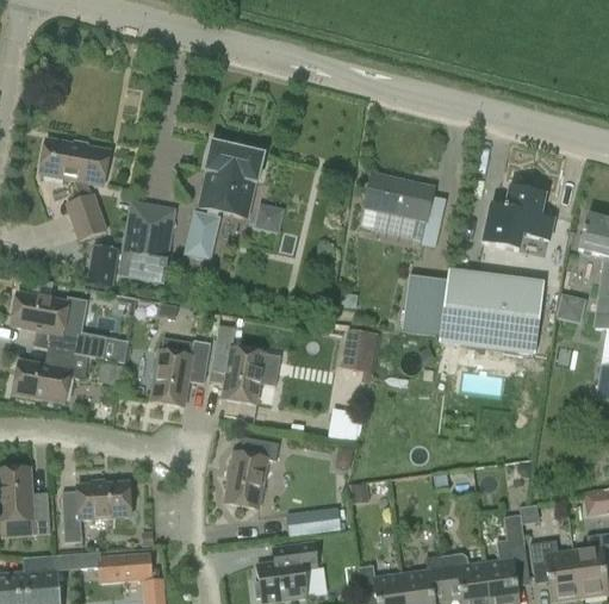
[(41,173),(74,179),(80,198),(67,203),(79,240),(106,230),(94,193),(92,193),(88,184),(104,186),(111,150),(48,138),(41,173)]
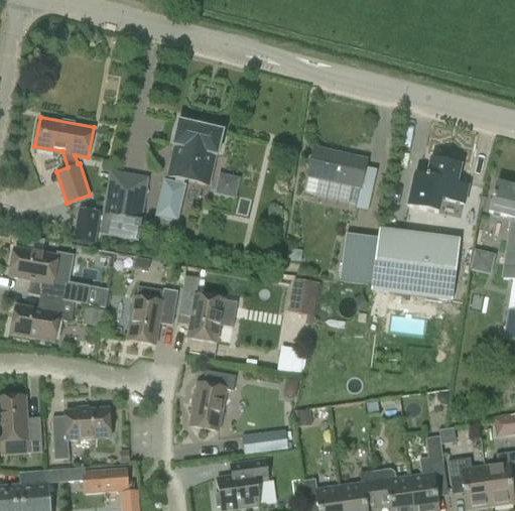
[(205,181),(211,152),(217,153),(222,130),(179,121),(174,144),(179,145),(173,174),(177,175),(176,181),(167,179),(159,214),(179,218),(187,183),(185,183),(186,177),(205,181)]
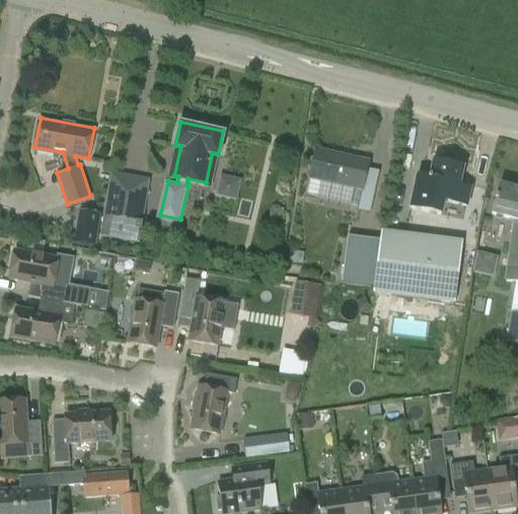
[(367,165),(369,159),(316,147),(310,174),(311,175),(308,191),(358,203),(357,207),(370,210),(379,168),(367,165)]
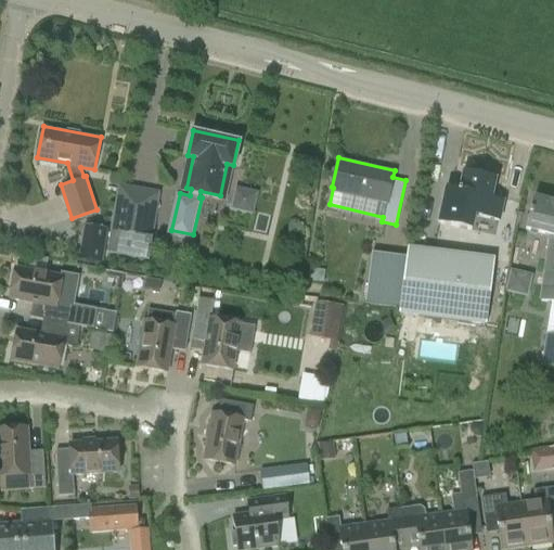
[(448,182),(440,219),(472,226),(475,210),(499,216),(502,200),(490,197),(494,177),(465,170),(462,186),(448,182)]
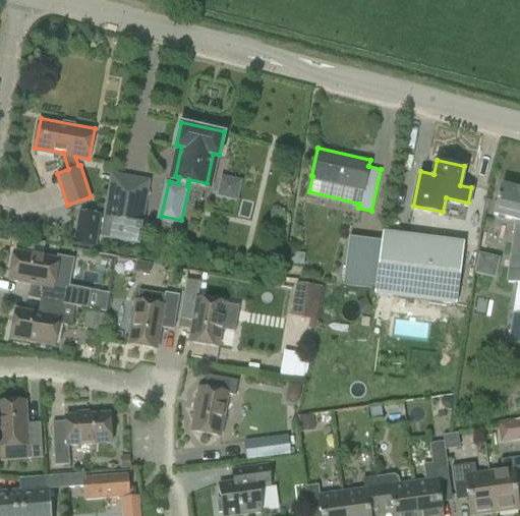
[(111,169),(104,216),(101,232),(108,233),(107,235),(140,241),(143,220),(142,220),(151,176),(111,169)]
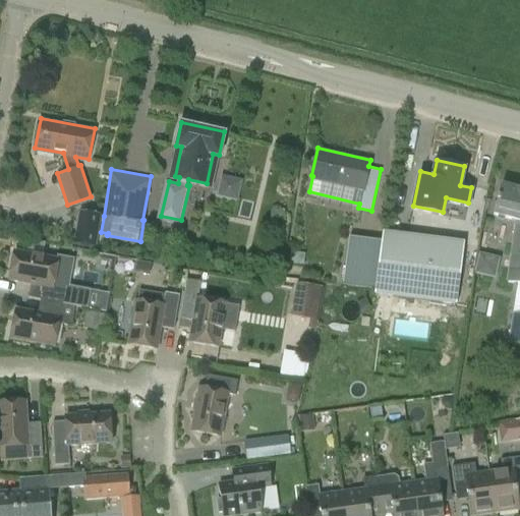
[(236,195),(241,175),(220,170),(215,190),(236,195)]
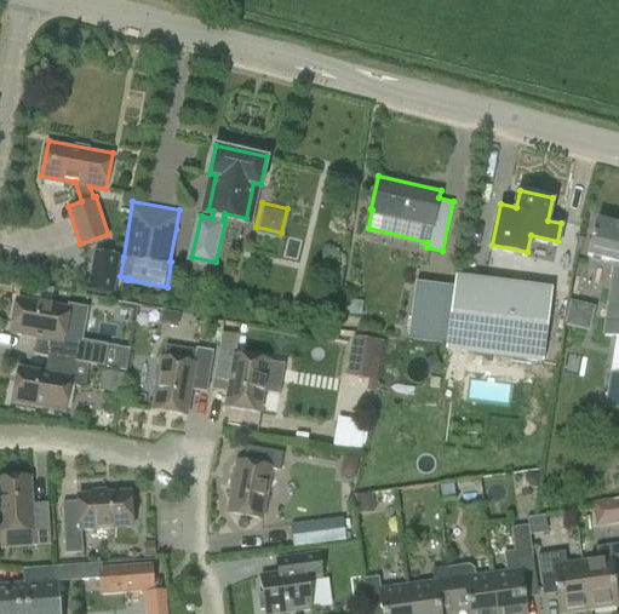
[(615,259),(607,317),(605,332),(615,334),(605,406),(618,407),(618,223),(597,217),(589,252),(615,259)]
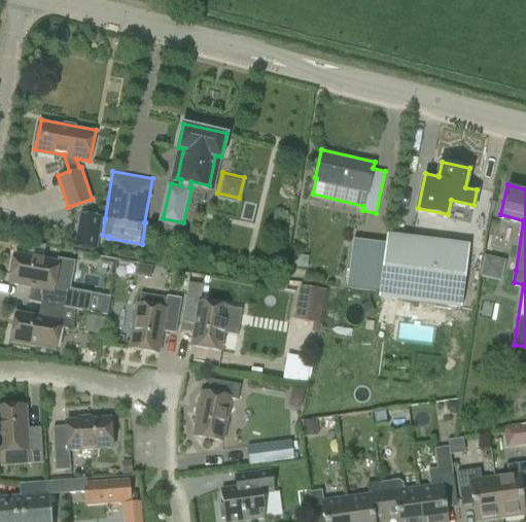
[(81,212),(76,244),(96,248),(102,215),(81,212)]
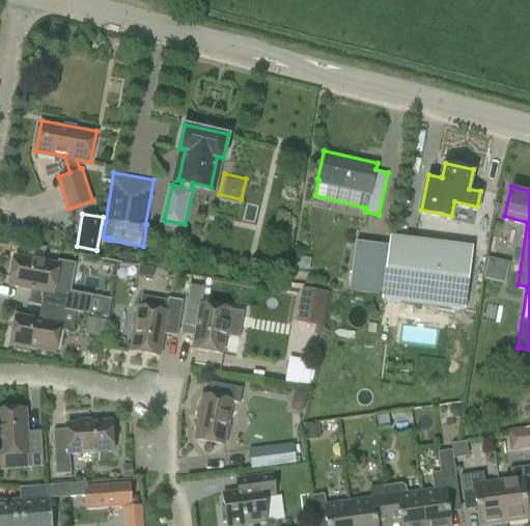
[(384,288),(383,298),(466,308),(474,245),(391,233),(390,242),(384,288)]
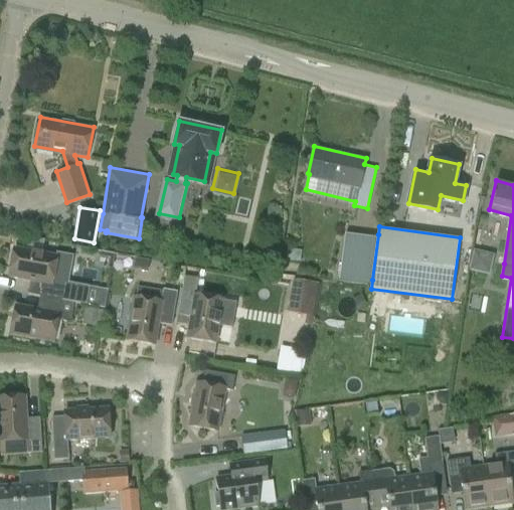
[(372,280),(378,234),(346,230),(340,276),(372,280)]
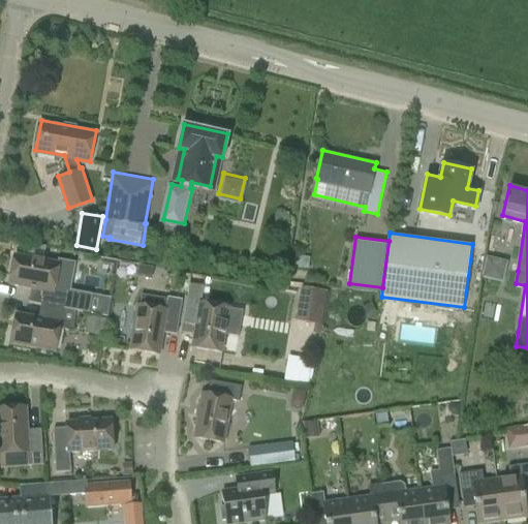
[(486,251),(480,273),(501,277),(506,256),(486,251)]
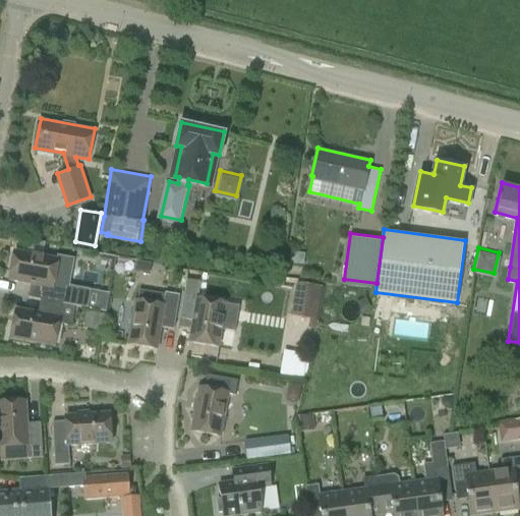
[(16,249),(11,279),(32,282),(39,283),(36,296),(41,297),(48,298),(64,301),(75,303),(87,305),(90,287),(68,283),(72,255),(57,253),(56,256),(16,249)]
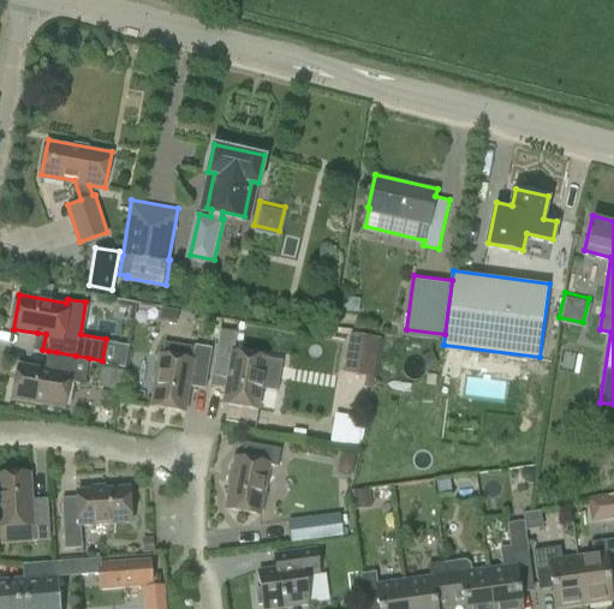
[(284,358),(267,356),(267,357),(233,351),(238,329),(221,326),(213,372),(228,375),(224,401),(258,407),(262,386),(279,388),(284,358)]
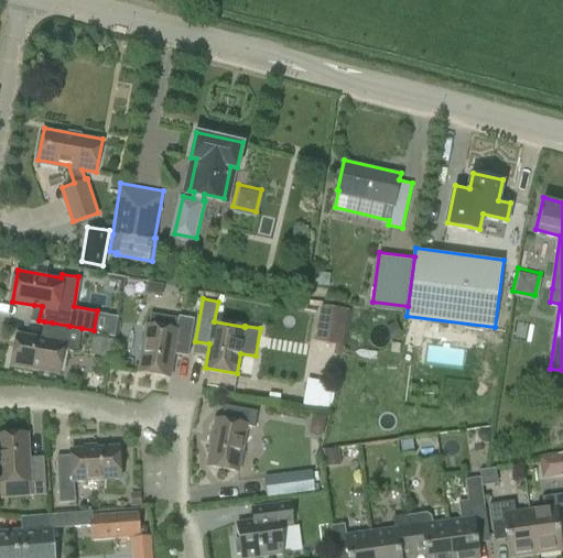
[(317,339),(345,343),(350,307),(323,303),(317,339)]
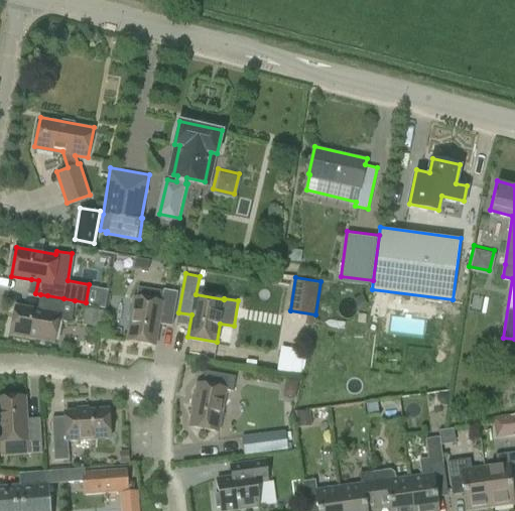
[(127,339),(155,343),(160,314),(173,317),(178,289),(164,287),(163,288),(139,284),(137,296),(135,296),(127,339)]
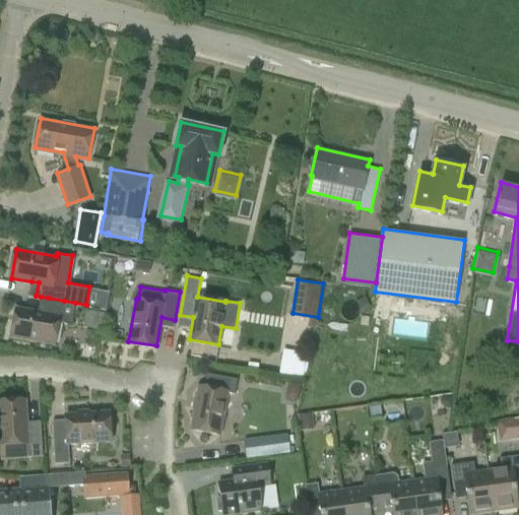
[(64,301),(48,298),(45,312),(38,311),(17,307),(12,335),(55,343),(59,320),(72,322),(75,303),(64,301)]
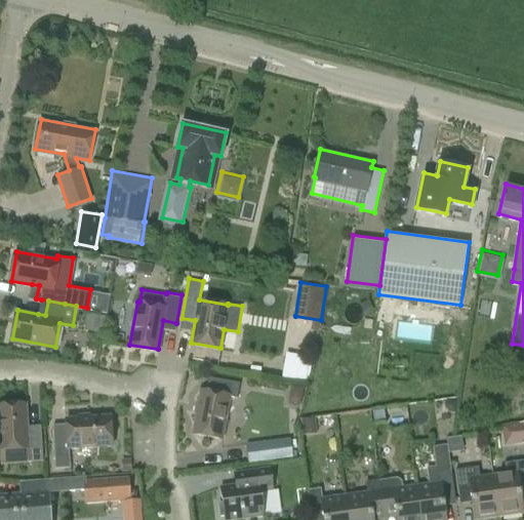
[(311,373),(311,351),(284,350),(283,372),(311,373)]
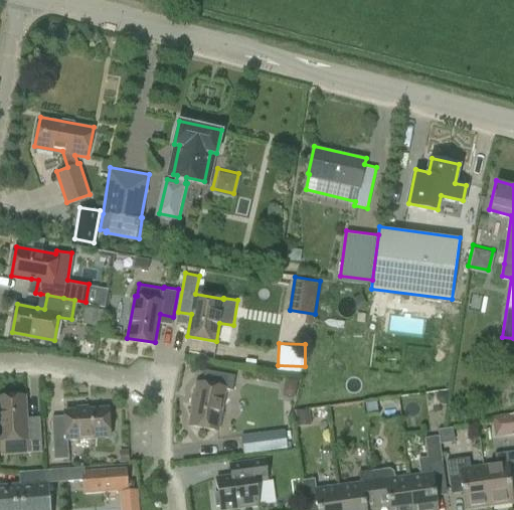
[(199,381),(190,425),(217,431),(225,389),(233,390),(237,374),(206,368),(203,382),(199,381)]
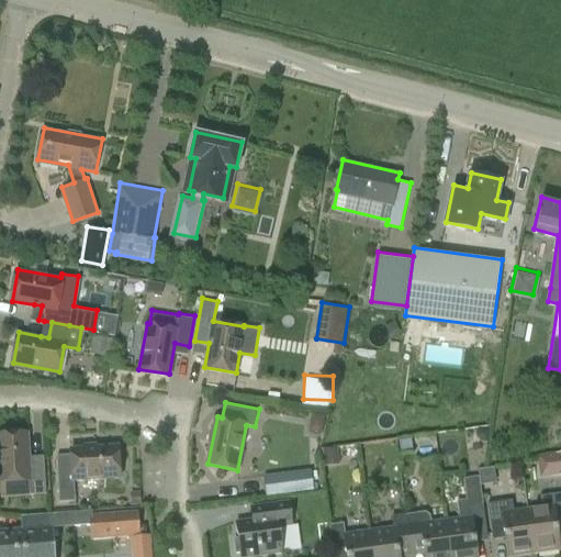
[(0,431),(0,478),(30,477),(31,491),(46,490),(45,460),(31,461),(29,430),(0,431)]
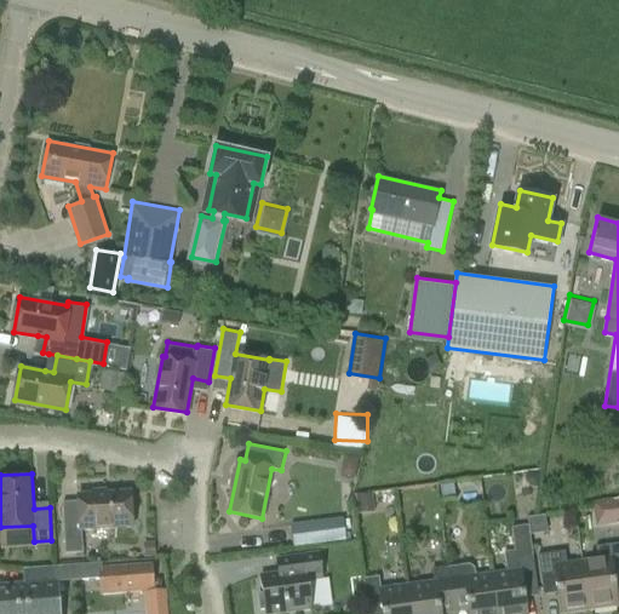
[(84,547),(82,526),(133,523),(131,488),(79,492),(80,497),(63,498),(67,550),(84,547)]
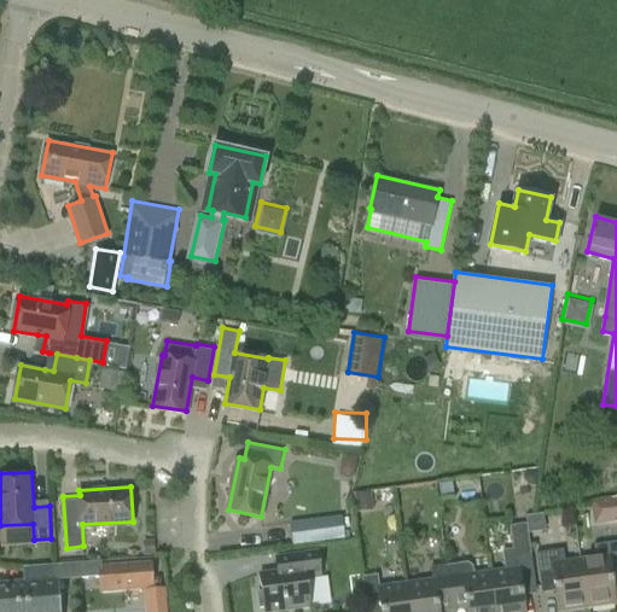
[(616,493),(613,494),(615,496),(593,499),(595,519),(615,517),(615,519),(616,519),(616,493)]
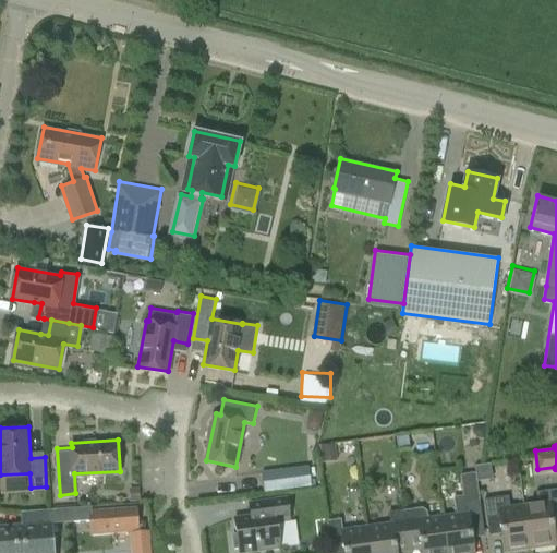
[(310,464),(279,467),(281,487),(313,483),(310,464)]
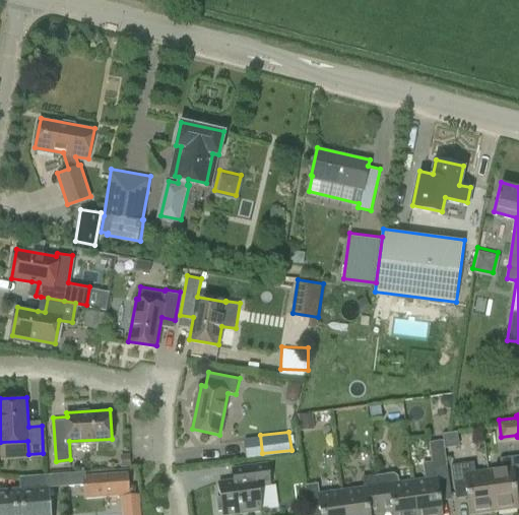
[(430,440),(433,459),(425,460),(427,476),(413,478),(417,514),(442,514),(440,499),(452,497),(443,438),(430,440)]
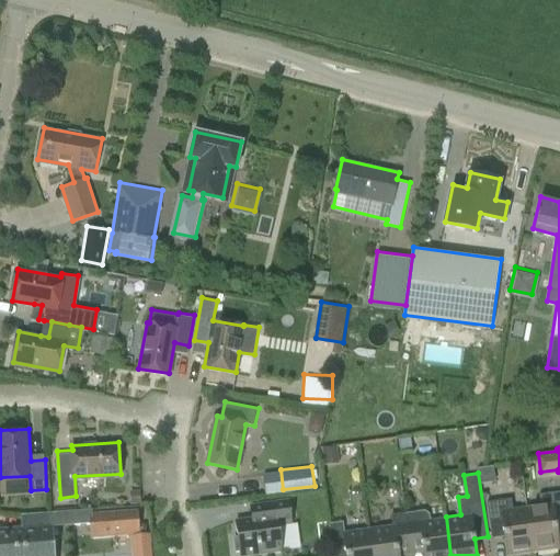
[(540,503),(528,505),(534,548),(559,545),(556,526),(559,525),(559,488),(539,491),(540,503)]
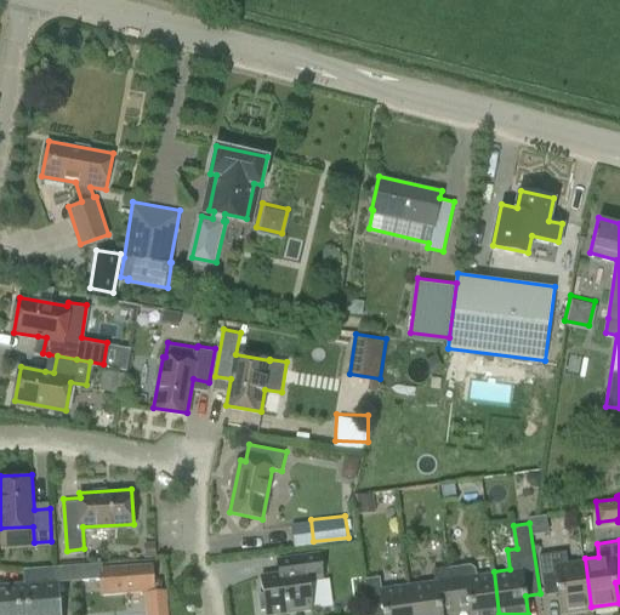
[(585,558),(569,561),(567,548),(539,552),(545,592),(559,591),(562,611),(591,607),(585,558)]
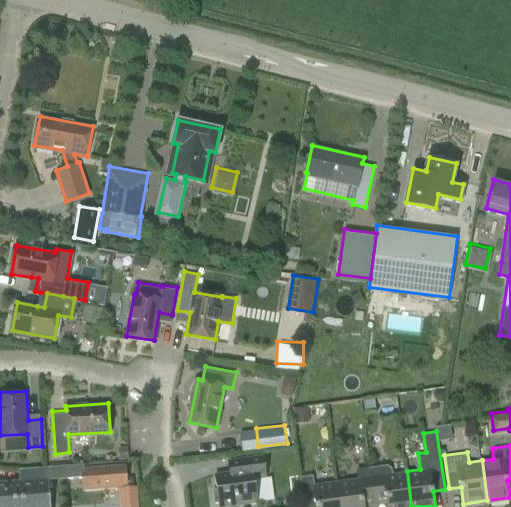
[(230,470),(215,472),(217,483),(213,483),(215,495),(218,494),(220,506),(258,500),(254,476),(268,474),(264,453),(228,458),(230,470)]
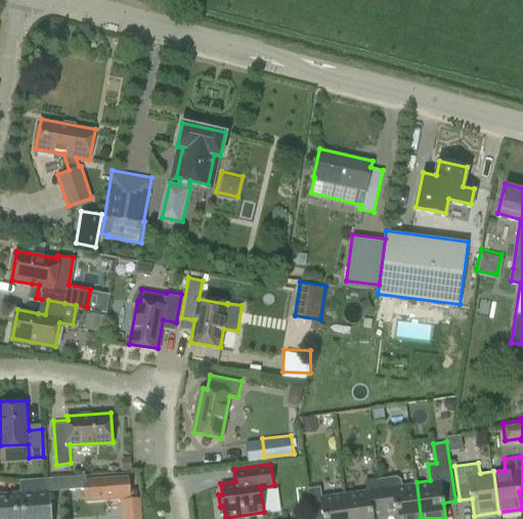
[(0,491),(0,518),(51,518),(50,490),(86,487),(87,498),(126,495),(129,495),(128,474),(87,477),(87,473),(49,476),(20,478),(20,490),(0,491)]
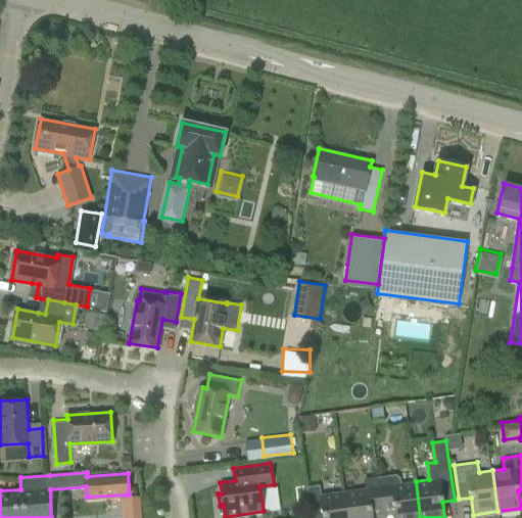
[(391,474),(379,475),(383,510),(394,508),(395,517),(420,517),(416,481),(401,482),(400,476),(396,473),(391,474)]
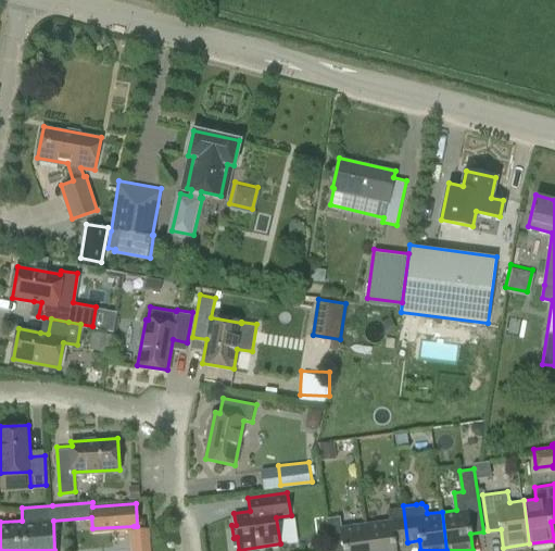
[(389,520),(366,522),(369,550),(395,550),(394,545),(407,542),(403,505),(388,508),(389,520)]
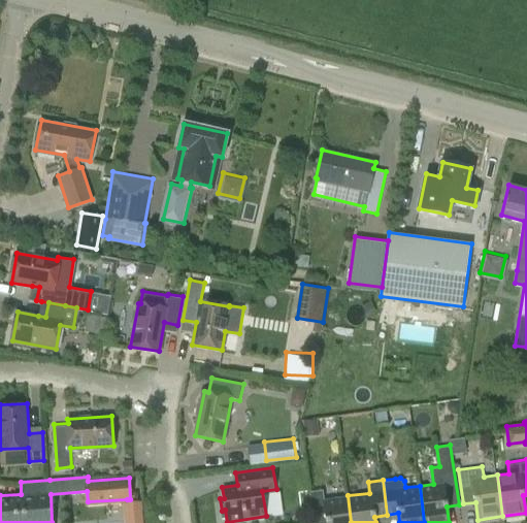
[(323,488),(309,490),(314,522),(323,522),(326,522),(351,522),(348,495),(325,499),(323,488)]
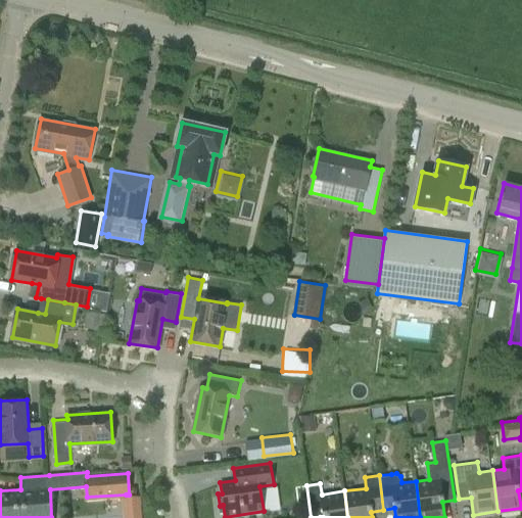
[(143,514),(143,510),(141,493),(129,495),(126,495),(127,515),(143,514)]
